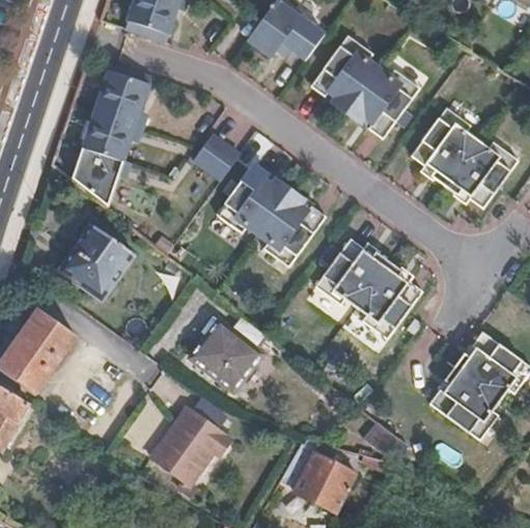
[(133,0),(127,20),(151,28),(149,35),(165,40),(176,7),(178,0),(133,0)]
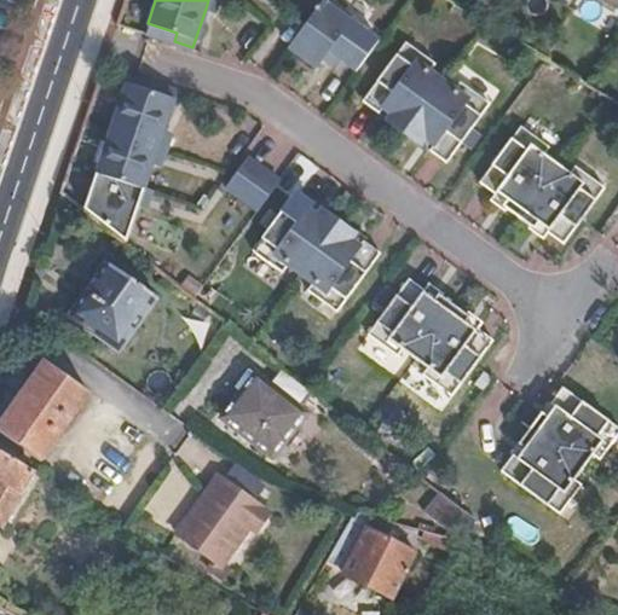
[(208,0),(206,9),(214,12),(218,0),(208,0)]
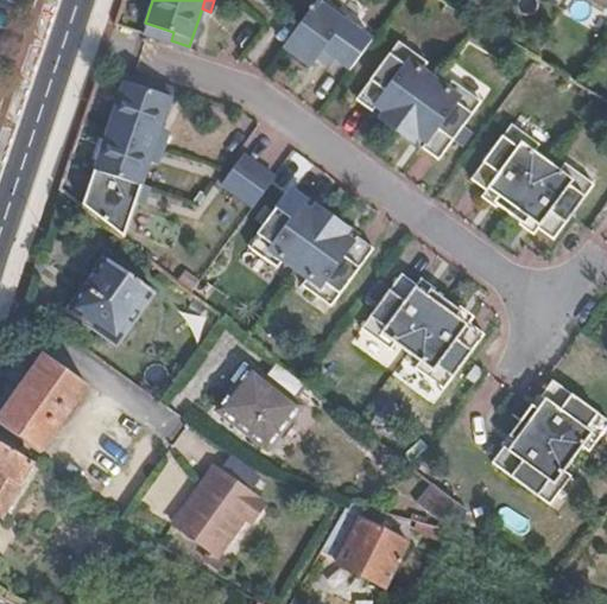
[(316,0),(283,44),(309,64),(322,48),(328,39),(339,46),(333,56),(348,67),(371,37),(343,18),(347,13),(329,0),(316,0)]
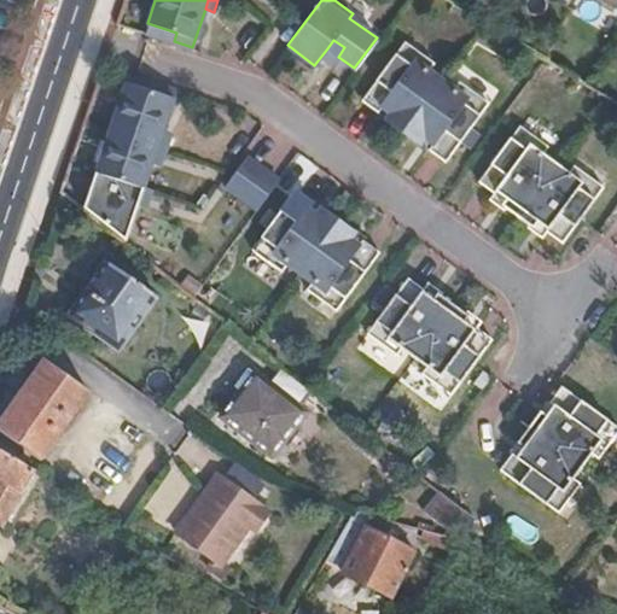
[(144,31),(174,41),(176,33),(147,23),(144,31)]
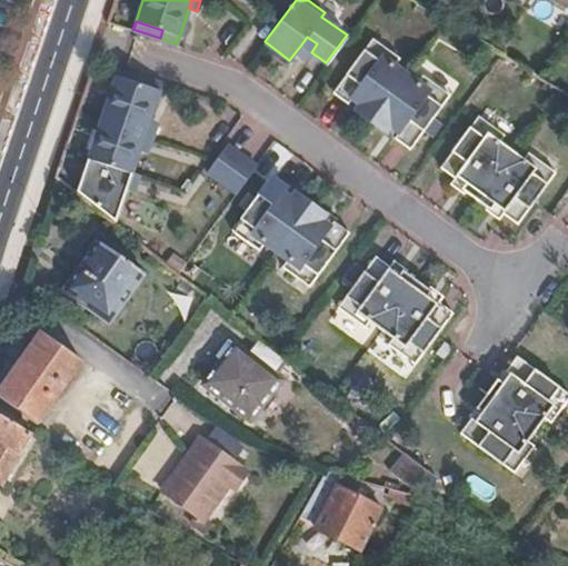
[(371,36),(332,90),(348,101),(350,98),(359,103),(356,109),(385,130),(388,125),(398,131),(394,136),(409,147),(449,92),(421,73),(417,79),(395,62),(399,56),(371,36)]
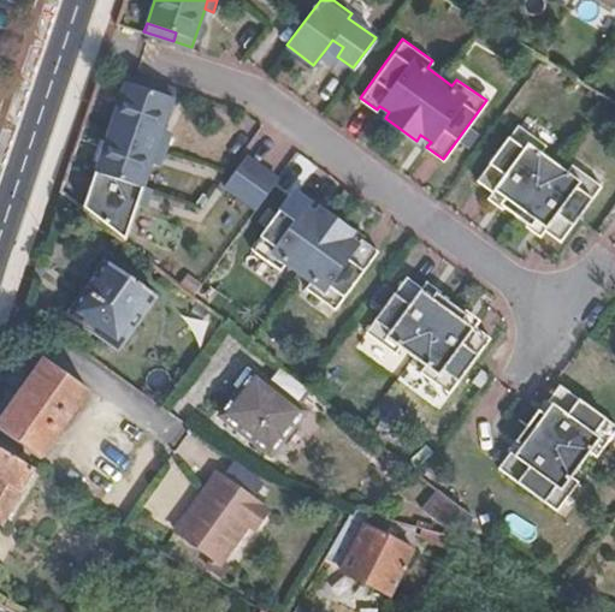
[(332,40),(326,48),(337,57),(343,47),(332,40)]
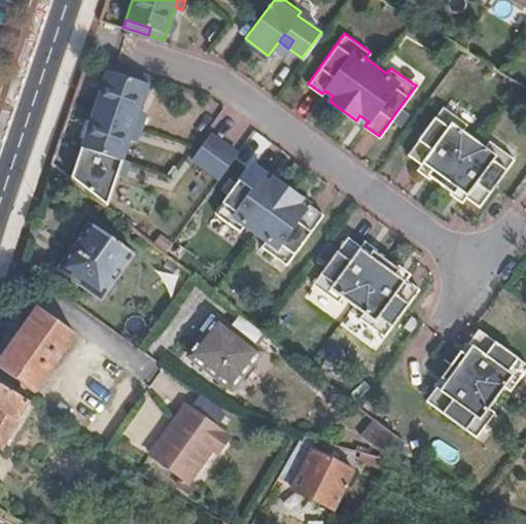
[(109,62),(107,69),(132,77),(134,70),(109,62)]
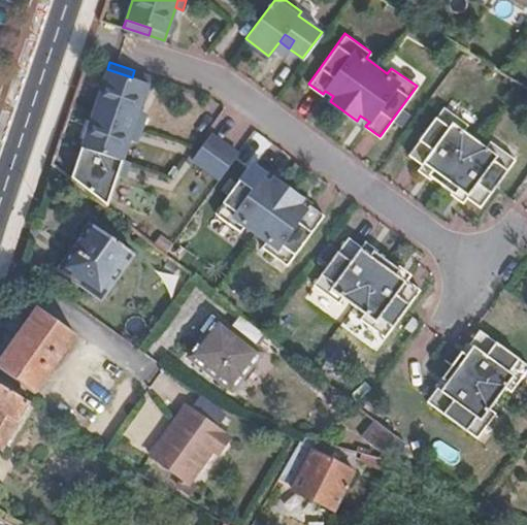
[(80,146),(71,176),(86,186),(105,202),(121,160),(128,139),(133,124),(138,108),(151,74),(134,70),(132,77),(107,69),(93,109),(80,146)]
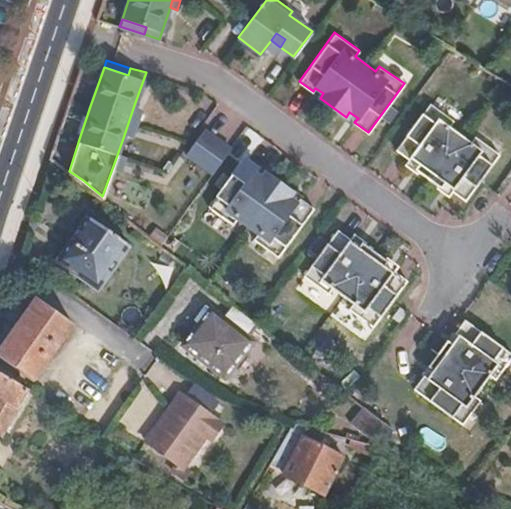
[(313,91),(311,90),(310,91),(320,98),(323,93),(315,88),(313,91)]
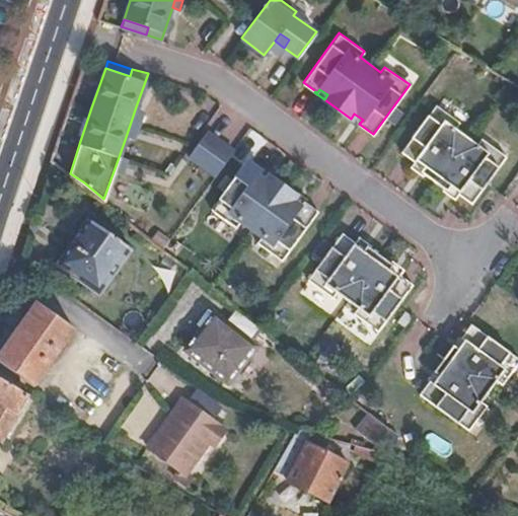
[(436,103),(400,151),(416,161),(417,159),(425,165),(421,170),(447,190),(451,185),(458,191),(457,192),(471,202),(506,154),(482,136),(476,142),(456,128),(460,122),(436,103)]
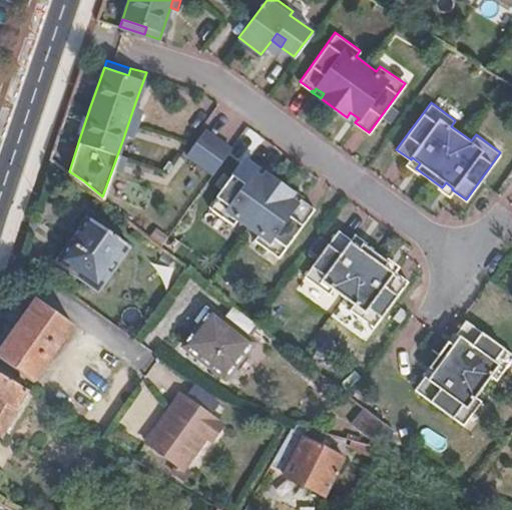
[(141,107),(134,105),(129,120),(136,122),(141,107)]
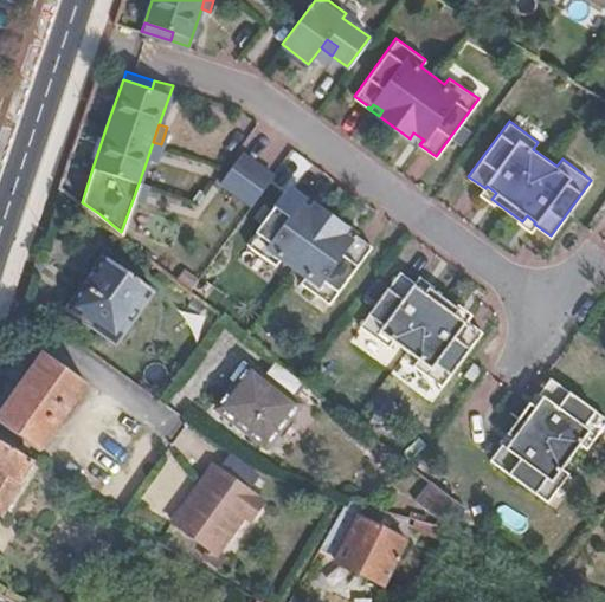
[(413,133),(410,138),(422,148),(422,147),(419,144),(424,140),(413,133)]
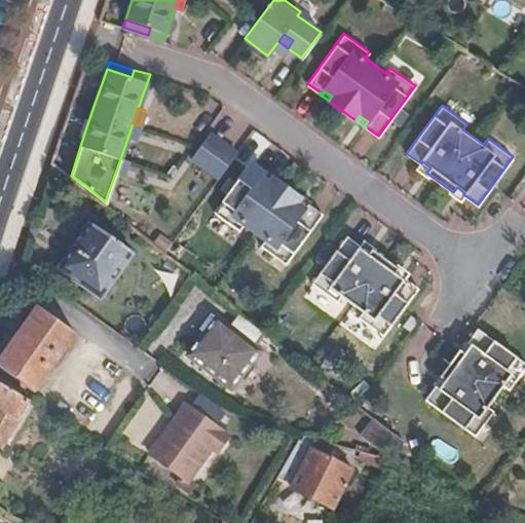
[(135,141),(140,125),(133,123),(127,139),(135,141)]
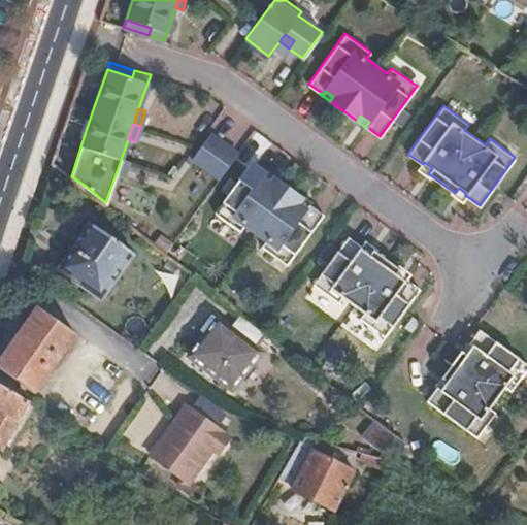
[(211,132),(192,159),(219,177),(237,152),(211,132)]
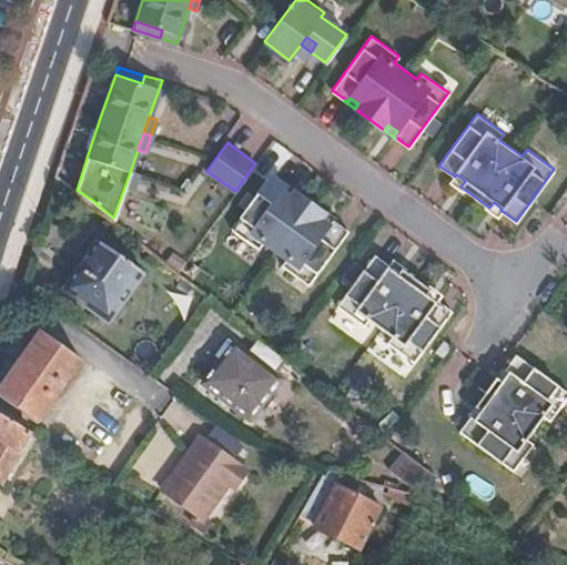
[(281,264),(309,284),(348,230),(333,219),(330,223),(321,217),(325,211),(296,191),(292,197),(283,189),(286,185),(271,173),(231,228),(259,248),(263,240),(286,258),(281,264)]
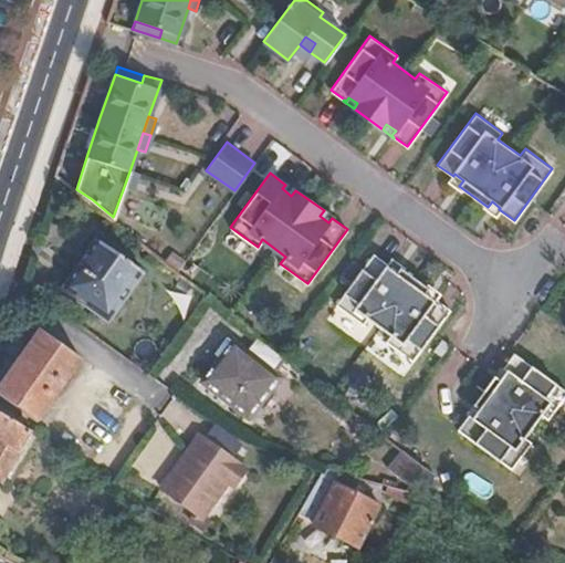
[(284,181),(283,183),(285,185),(282,188),(291,196),(295,190),(284,181)]
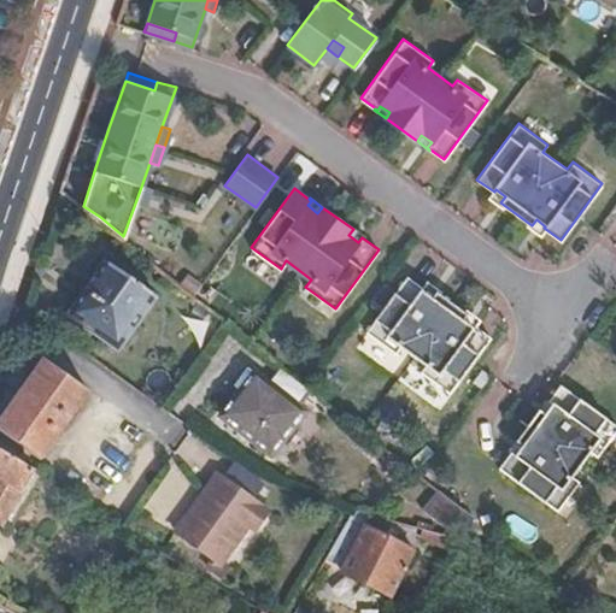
[(364,237),(353,229),(348,235),(358,242),(362,237),(364,239),(364,237)]
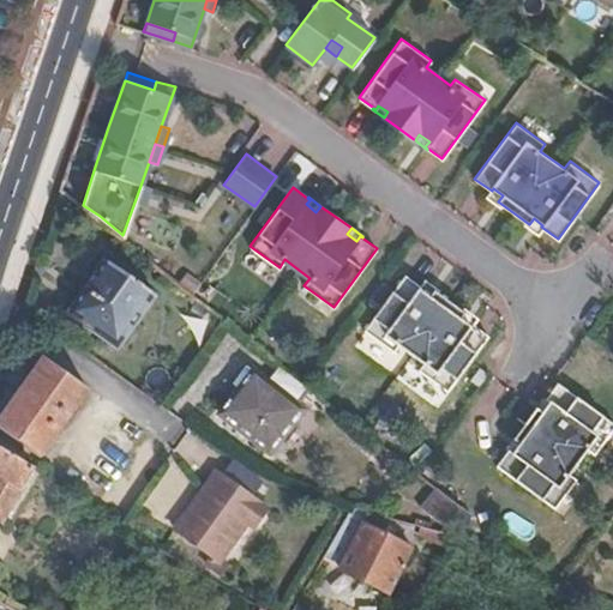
[(154,294),(106,259),(70,310),(116,344),(154,294)]
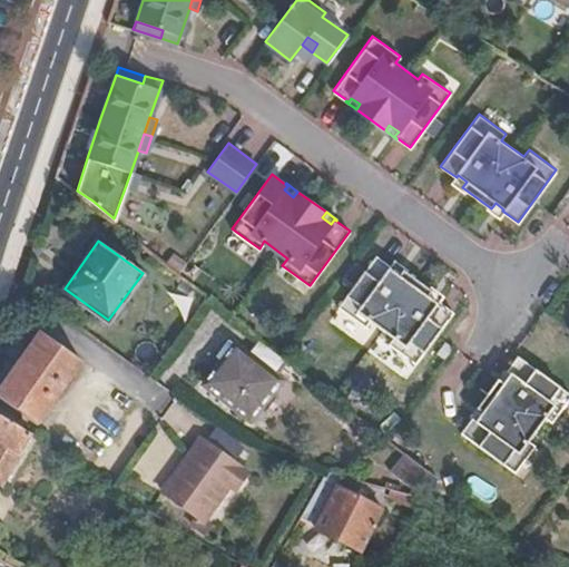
[(389,343),(415,362),(453,311),(438,300),(437,301),(428,295),(432,290),(403,267),(399,273),(390,267),(391,265),(375,254),(337,305),(365,325),(370,319),(393,336),(389,343)]
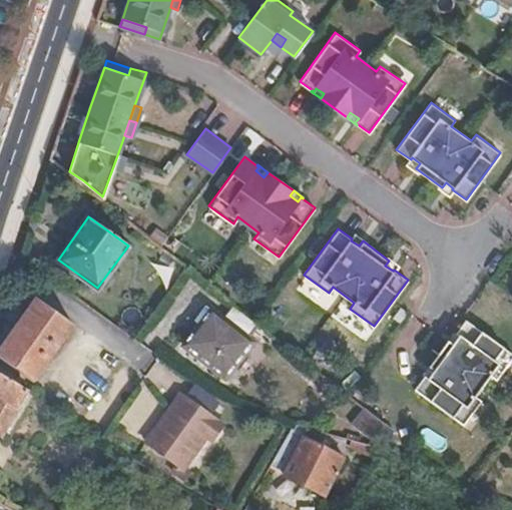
[(72,325),(38,301),(0,355),(0,357),(32,380),(72,325)]
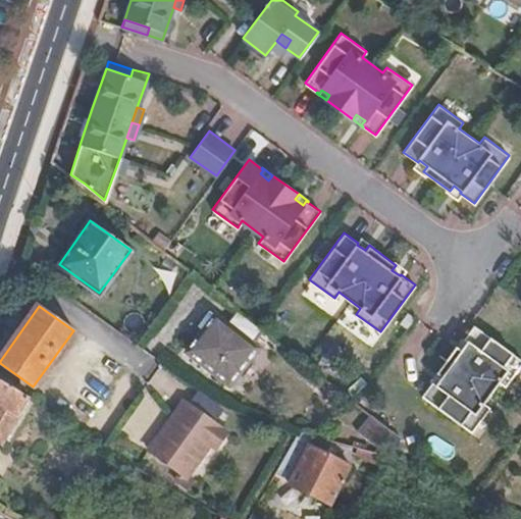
[(265,329),(238,307),(226,321),(212,309),(191,336),(195,341),(189,350),(230,382),(259,348),(255,344),(265,329)]
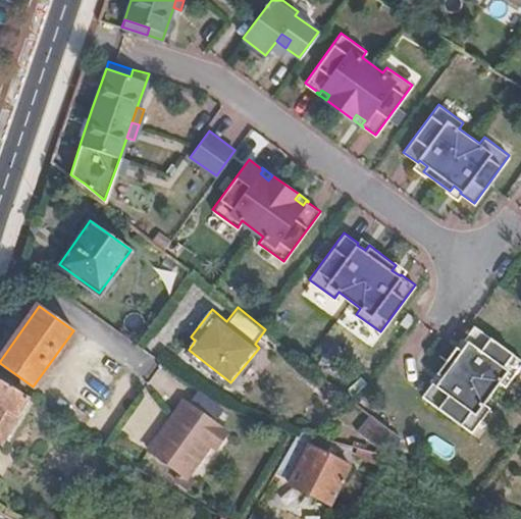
[(520,364),(520,358),(474,324),(464,339),(468,341),(462,349),(457,346),(437,372),(441,376),(436,383),(432,380),(422,395),(472,431),(490,407),(484,402),(500,381),(506,385),(520,364)]
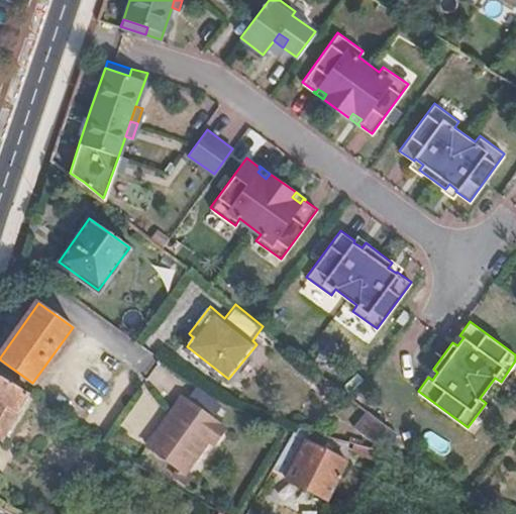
[(0,437),(1,438),(28,393),(0,375),(0,437)]
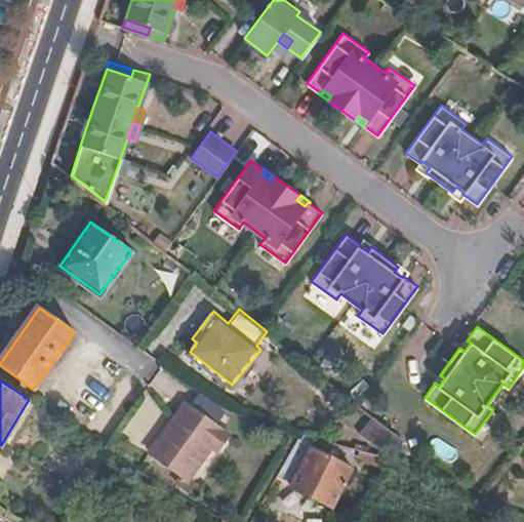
[(228,432),(187,399),(148,448),(186,477),(211,443),(216,447),(228,432)]
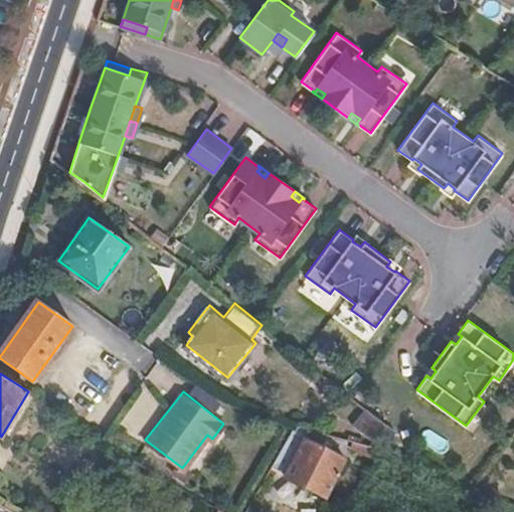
[(387,423),(367,408),(354,424),(374,441),(387,423)]
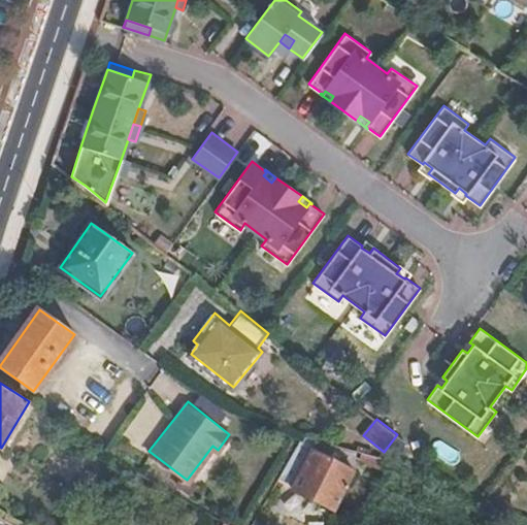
[(302,434),(278,477),(292,484),(291,487),(333,510),(354,471),(327,457),(332,448),(317,438),(302,434)]
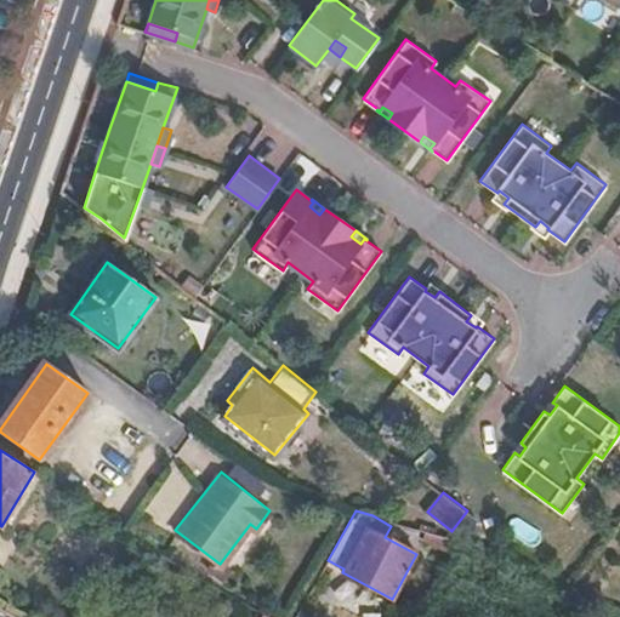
[(512,513),(502,526),(524,544),(535,531),(512,513)]
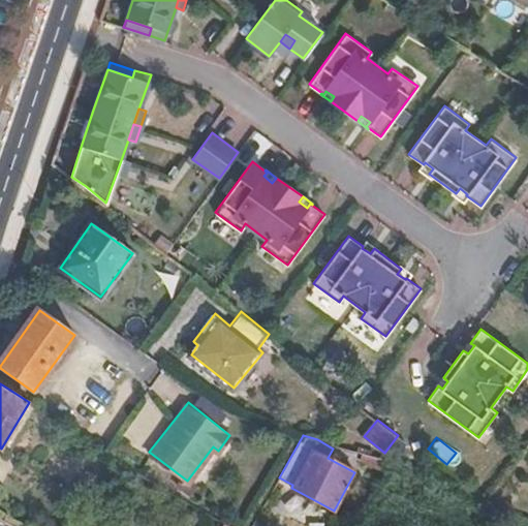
[(380,457),(362,452),(359,458),(384,469),(387,460),(380,457)]
